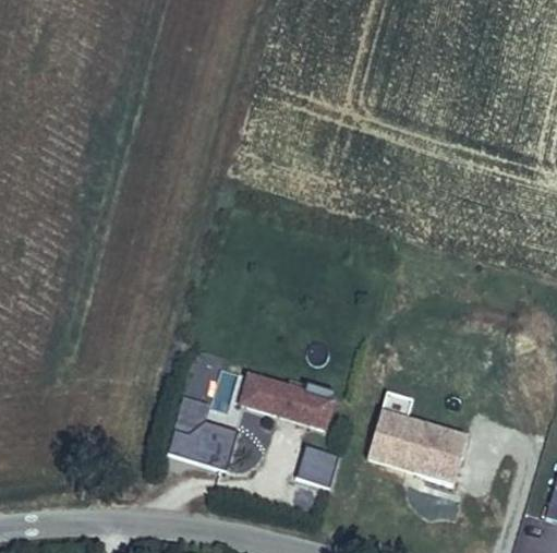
[(245,372),(235,406),(326,433),(336,389),(307,381),(305,388),(245,372)]
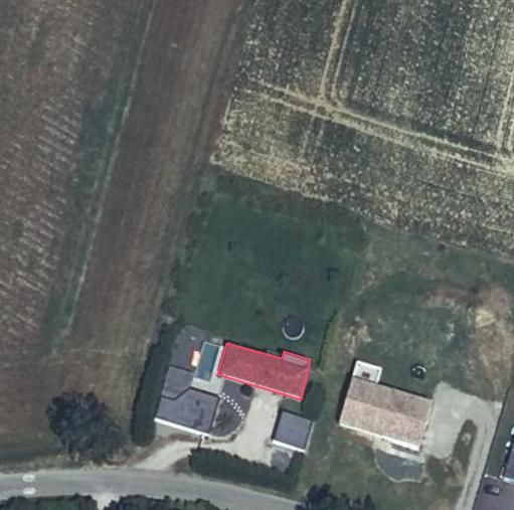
[(356,360),(338,422),(418,447),(432,400),(377,384),(381,366),(356,360)]
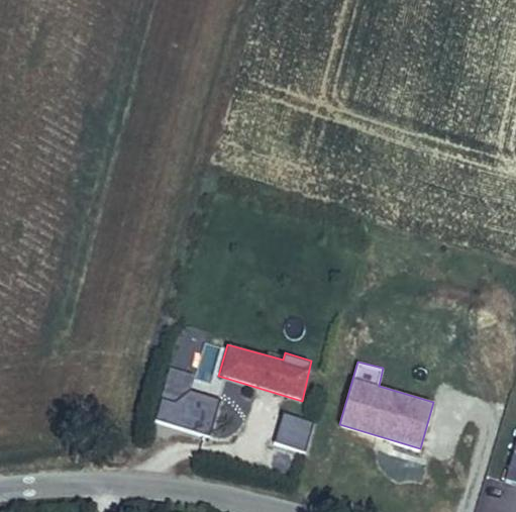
[(196,373),(169,367),(160,397),(163,398),(157,420),(209,435),(218,399),(192,390),(196,373)]
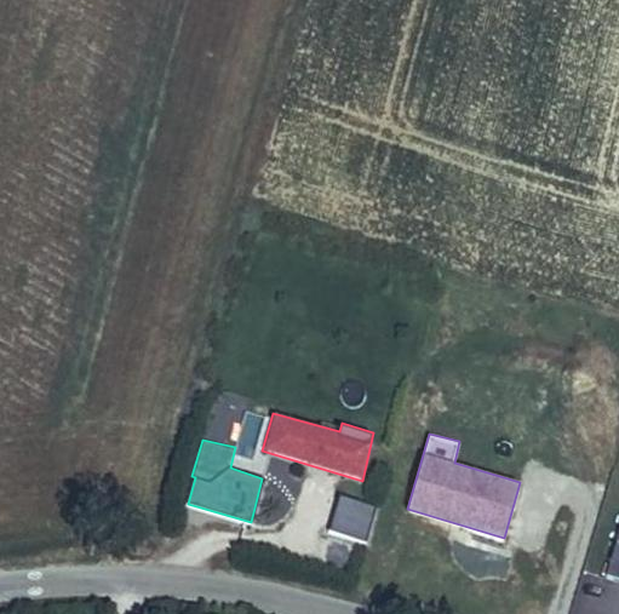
[(376,504),(339,493),(326,528),(365,539),(376,504)]
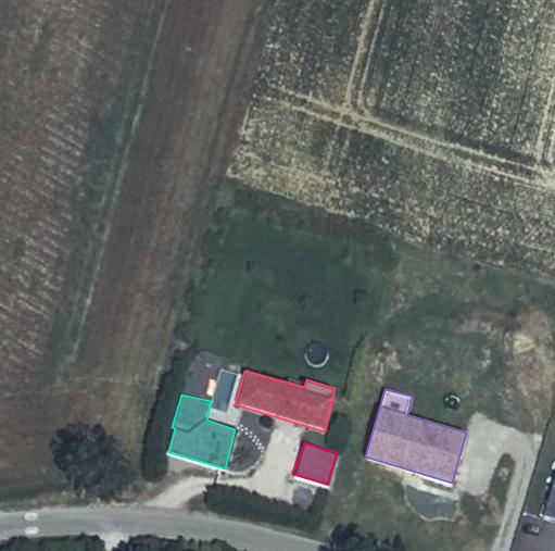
[(554,478),(543,515),(554,518),(554,478)]
